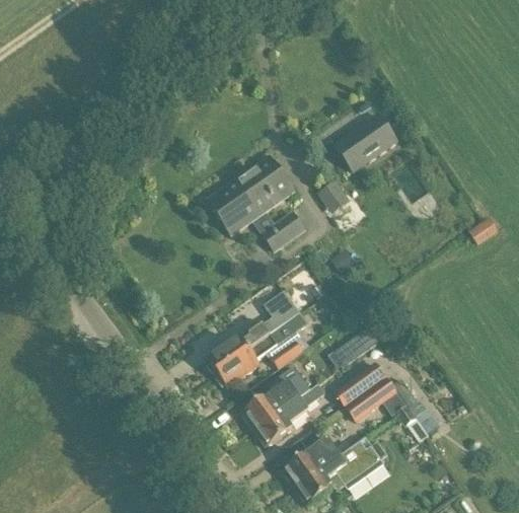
[(353,172),(397,141),(378,113),(334,143),(353,172)]
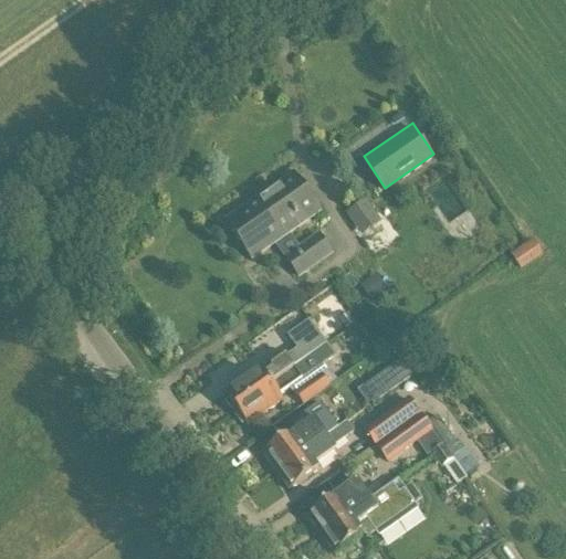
[(300,245),(289,230),(321,208),(294,170),(227,218),(252,255),(278,238),(287,253),(286,254),(299,273),(332,250),(320,231),(300,245)]
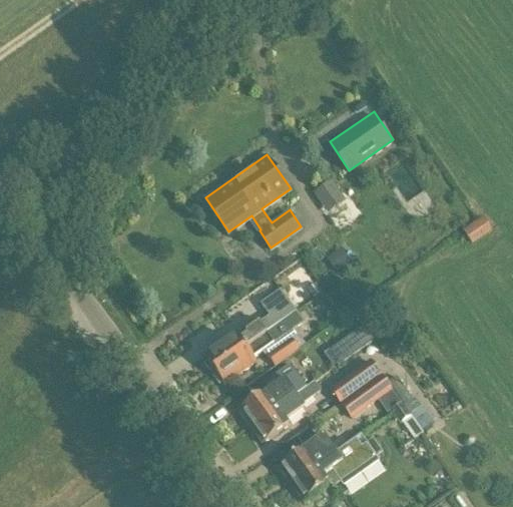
[(328,207),(344,196),(332,180),(317,191),(328,207)]
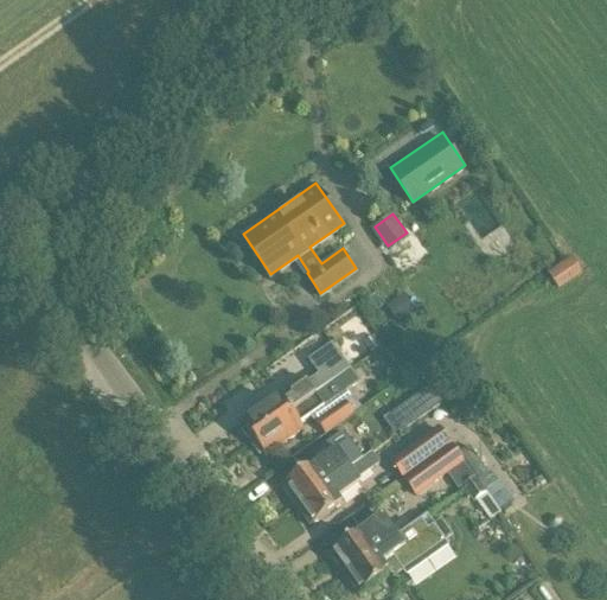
[(572,253),(548,268),(558,285),(582,269),(572,253)]
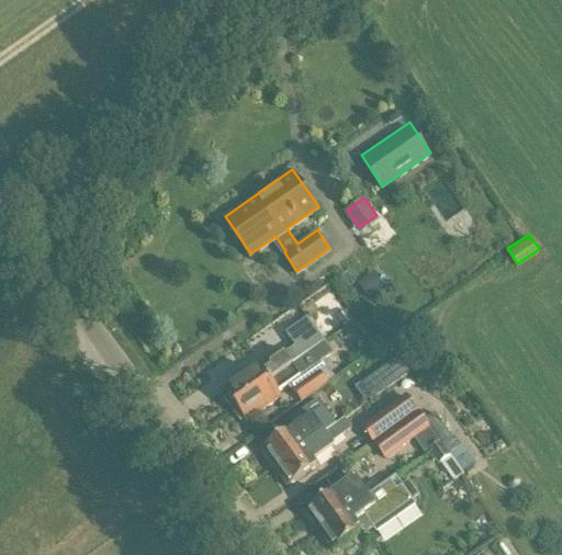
[(369,294),(384,282),(374,268),(358,280),(369,294)]
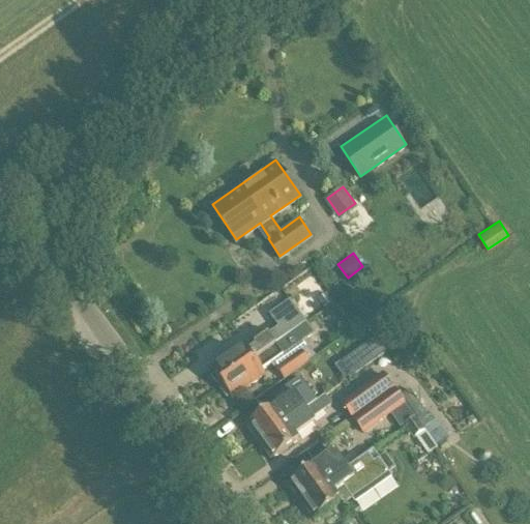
[(326,288),(318,294),(324,303),(332,297),(326,288)]
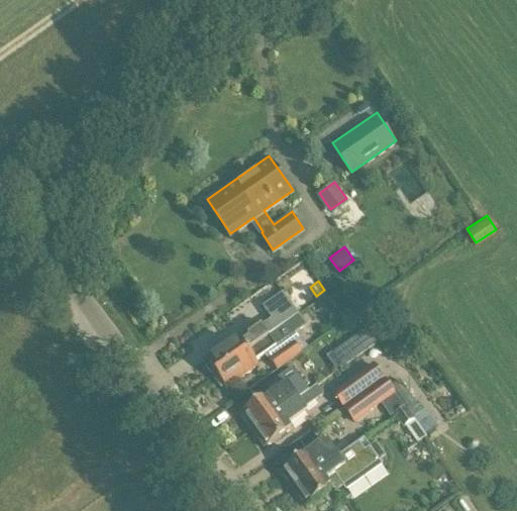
[(217,370),(296,313),(300,310),(285,289),(265,303),(273,315),(249,331),(246,327),(238,332),(239,334),(237,335),(234,335),(228,339),(227,342),(225,343),(224,341),(219,345),(220,347),(207,355),(217,370)]
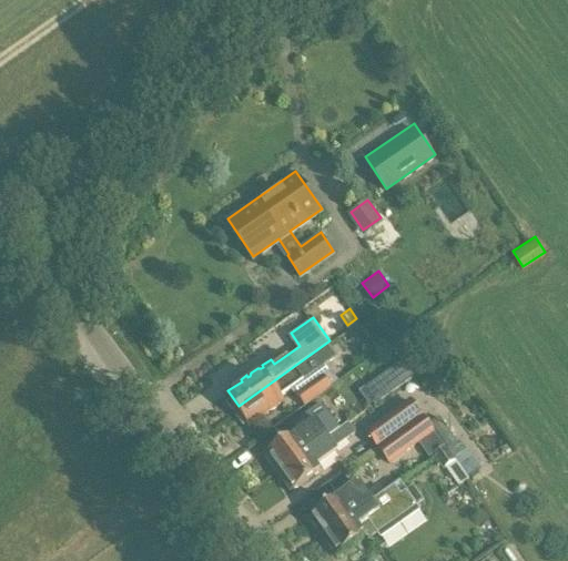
[(272,407),(282,400),(281,398),(284,396),(281,393),(320,366),(317,363),(332,353),(325,344),(239,406),(249,420),(262,411),(263,412),(270,408),(269,407),(271,405),(272,407)]
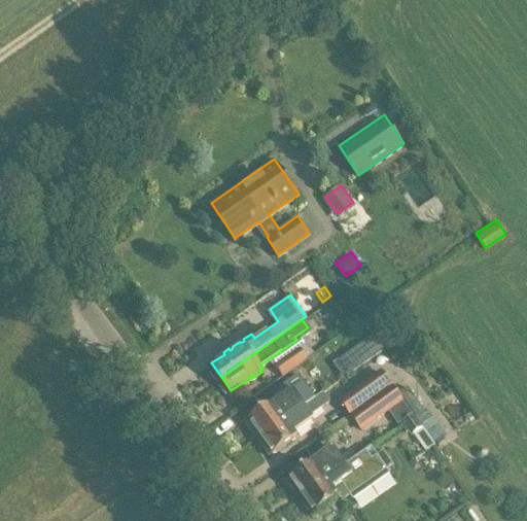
[(348,370),(371,352),(361,339),(338,356),(348,370)]
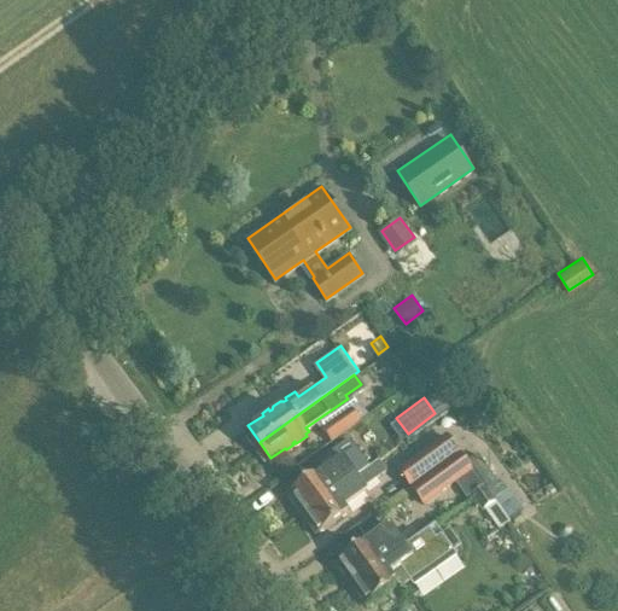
[(331,437),(360,417),(351,405),(322,425),(331,437)]
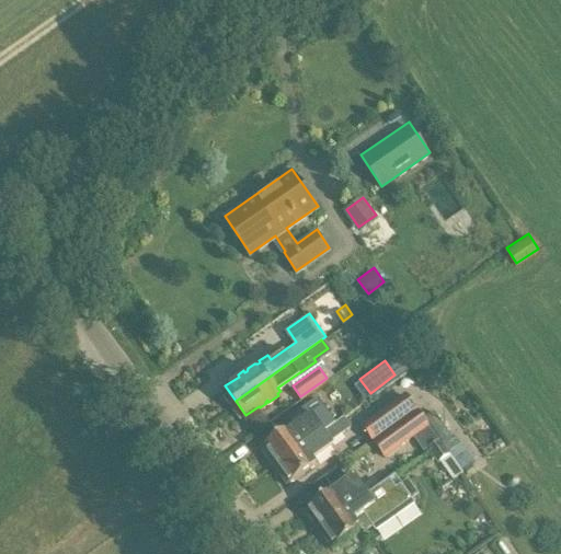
[(408,390),(363,423),(374,438),(419,405),(408,390)]
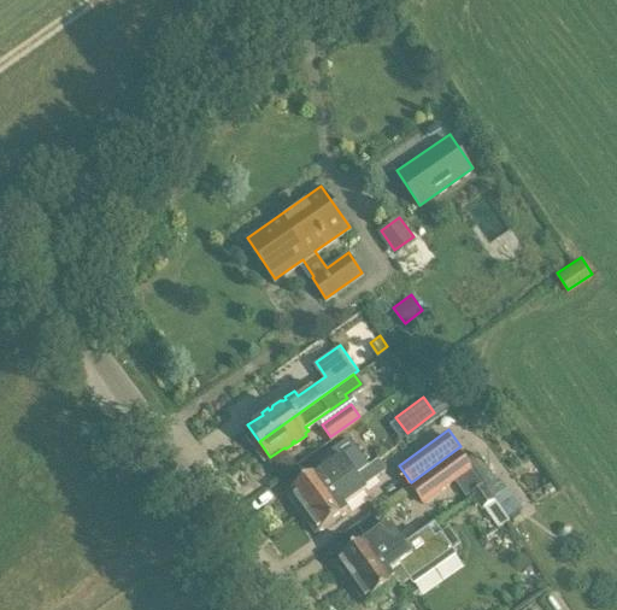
[(460,446),(411,482),(423,499),(472,463),(460,446)]
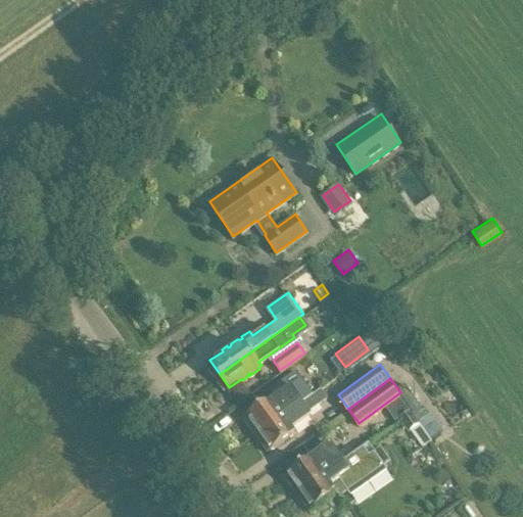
[(421,403),(405,381),(396,386),(411,407),(432,436),(442,428),(422,402),(421,403)]
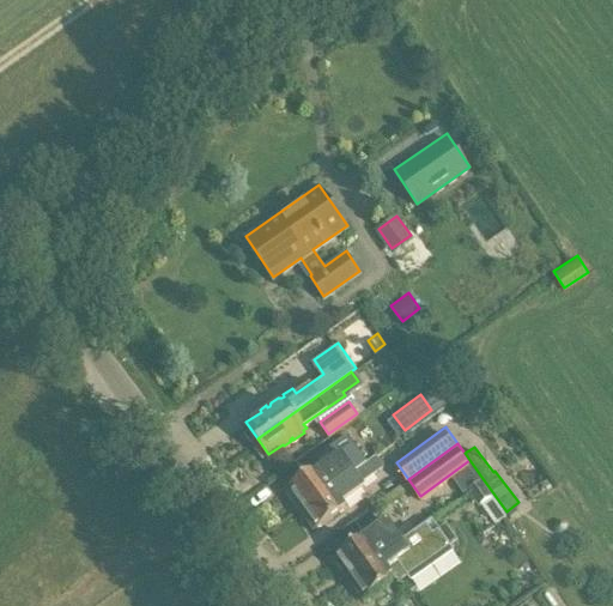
[(289,486),(286,489),(295,500),(297,497),(302,505),(353,468),(340,449),(319,465),(317,464),(287,484),(289,486)]
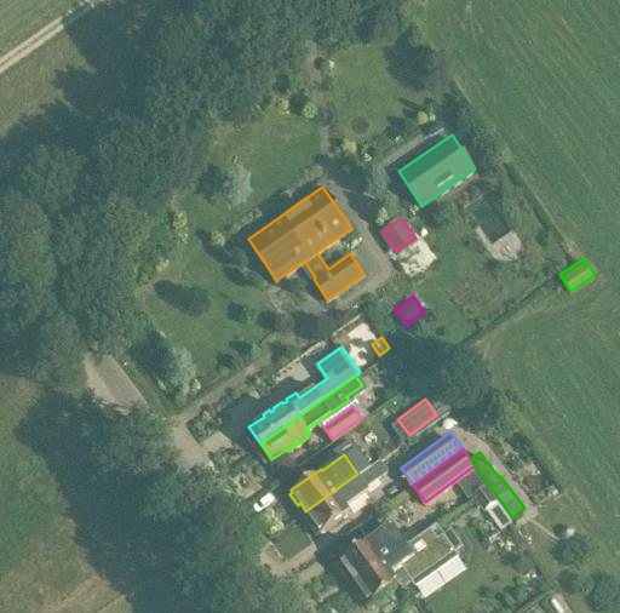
[(357,474),(305,511),(310,519),(308,520),(316,531),(319,530),(320,532),(350,510),(346,506),(369,491),(366,485),(388,469),(380,458),(357,474)]
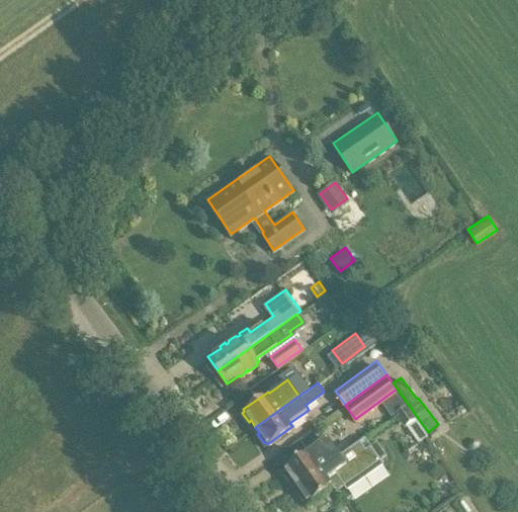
[(428,432),(407,403),(396,412),(405,424),(406,423),(418,439),(428,432)]
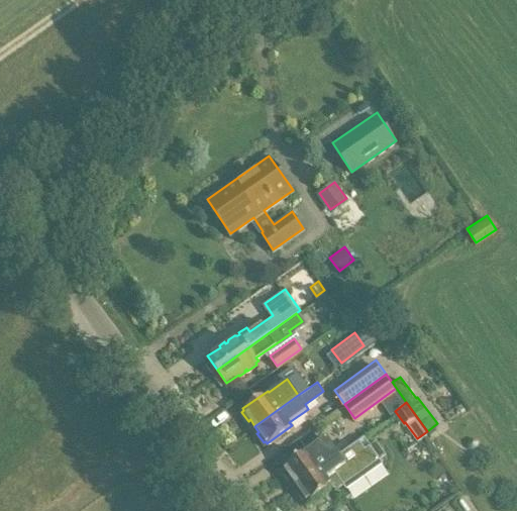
[(291,477),(296,484),(339,452),(326,435),(283,466),(285,468),(284,471),(288,478),(291,477)]
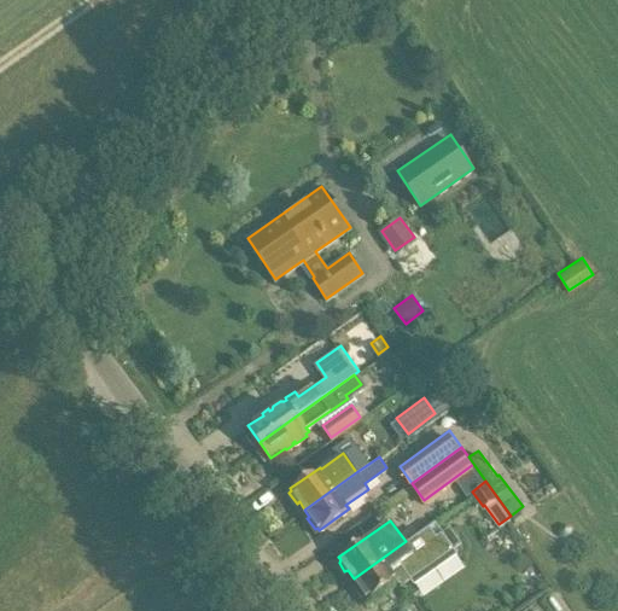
[(406,541),(354,579),(359,586),(357,588),(363,597),(366,597),(368,599),(397,579),(391,569),(395,565),(407,581),(461,541),(450,524),(437,534),(430,524),(406,541)]
